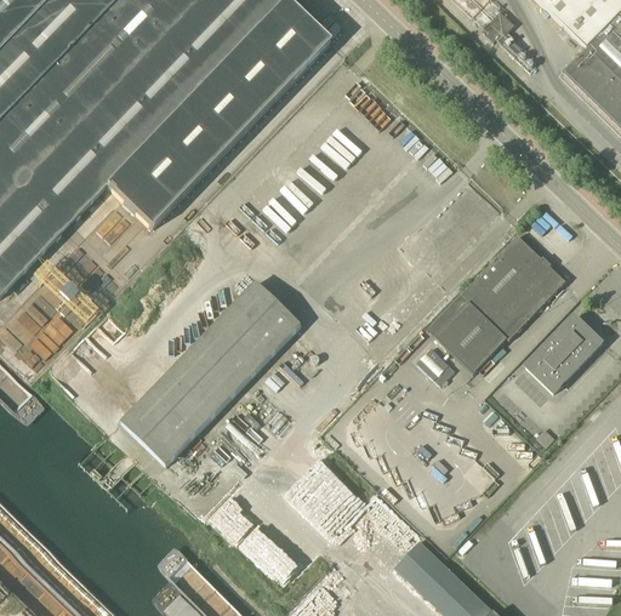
[(0,0),(0,296),(106,187),(151,229),(329,43),(295,10),(284,0),(0,0)]
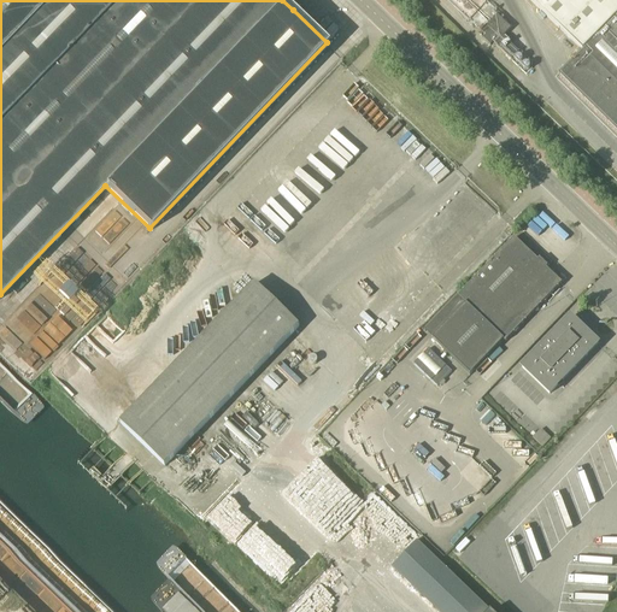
[(299,3),(297,0),(282,0),(293,10),(300,3),(299,3)]
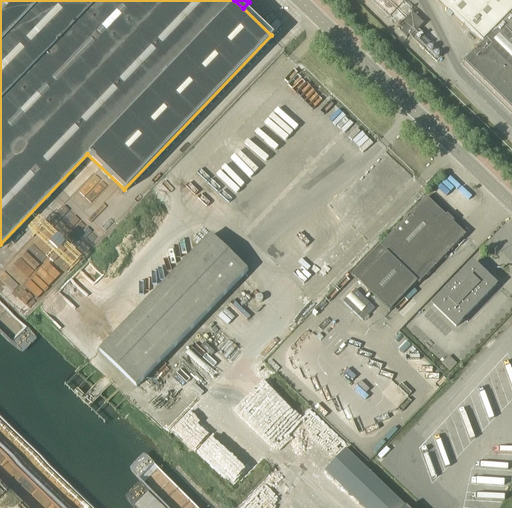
[(442,0),(484,40),(464,60),(511,106),(511,0),(442,0)]
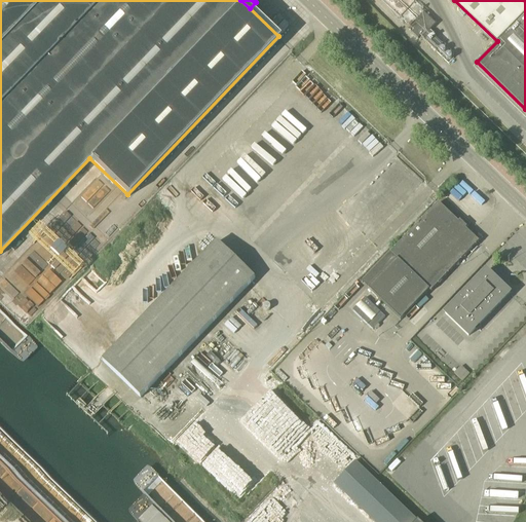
[(428,28),(436,21),(423,8),(413,20),(412,19),(409,22),(414,27),(412,29),(418,35),(420,33),(436,47),(442,41),(428,28)]
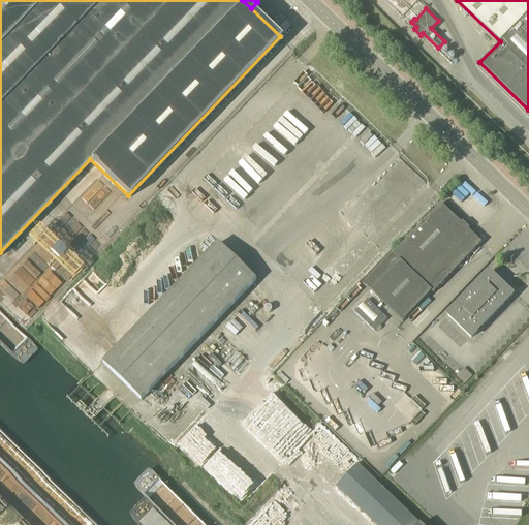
[(279,12),(270,23),(281,32),(290,22),(279,12)]
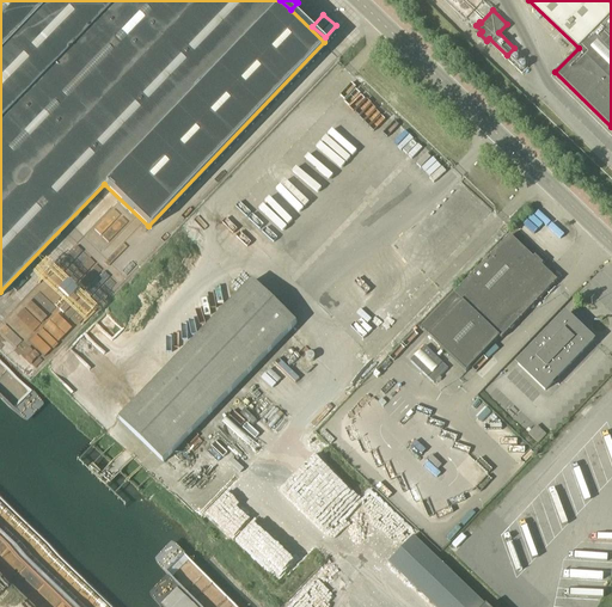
[(324,123),(386,179),(420,143),(357,86),(324,123)]
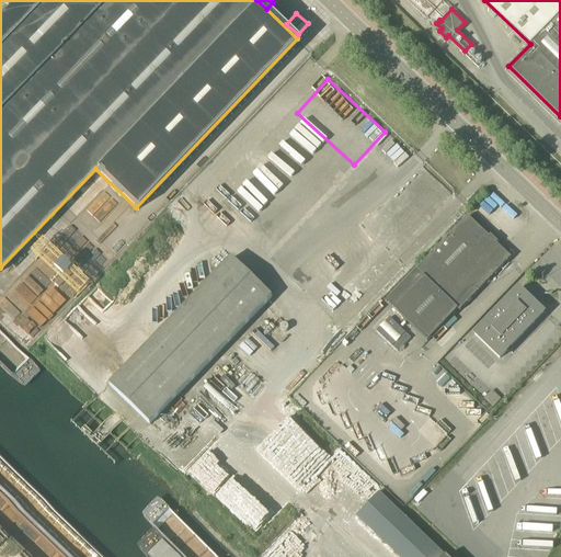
[(355,179),(290,120),(260,152),(324,212),(355,179)]
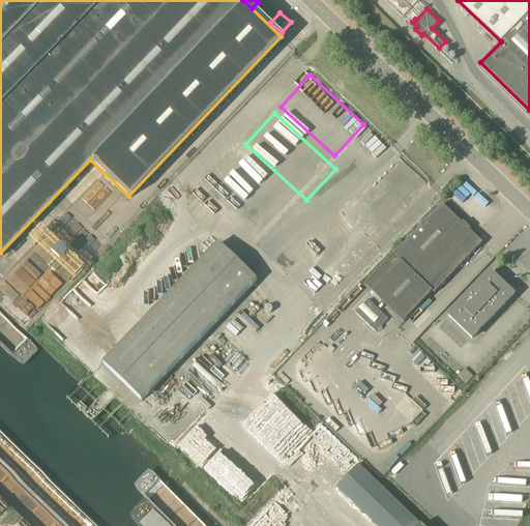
[(216,190),(235,208),(257,186),(260,190),(272,176),(251,155),(216,190)]
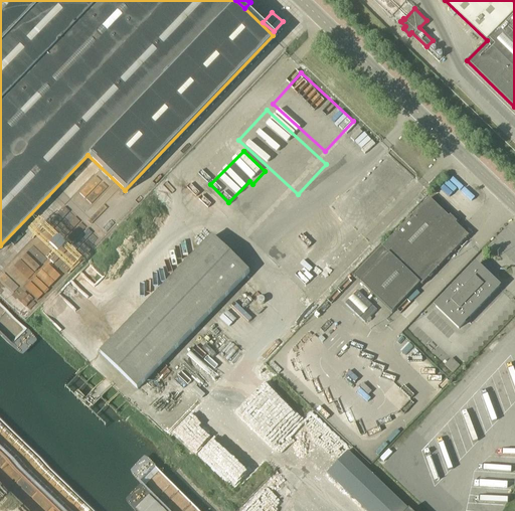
[(361,280),(392,310),(420,281),(422,282),(466,236),(469,232),(430,195),(382,243),(389,250),(361,280)]
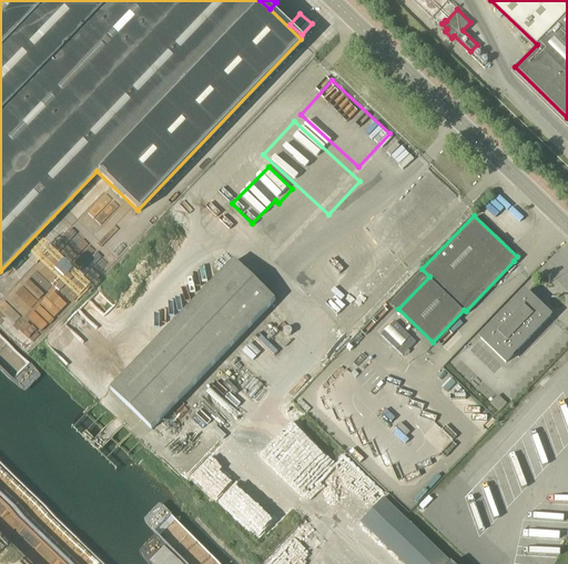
[(235,258),(111,386),(152,425),(276,296),(235,258)]
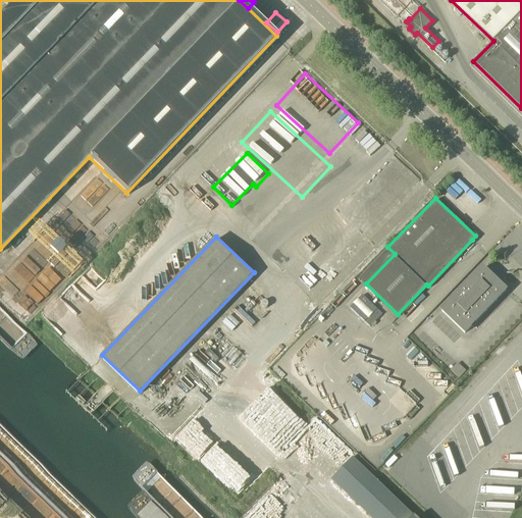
[(476,319),(506,289),(507,288),(498,278),(499,277),(489,269),(488,269),(483,264),(441,308),(465,330),(472,323),(473,324),(477,320),(476,319)]
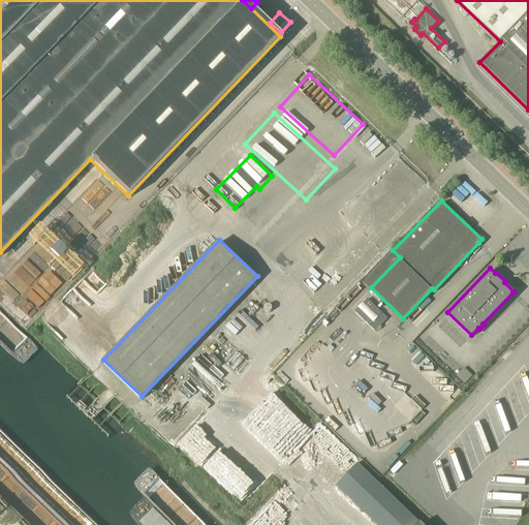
[(375,328),(376,327),(387,315),(367,296),(355,308),(375,328)]
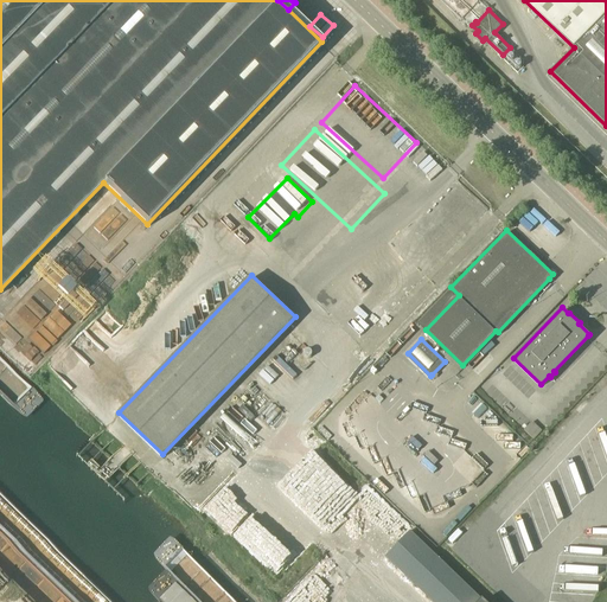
[(534,436),(542,427),(532,418),(524,427),(534,436)]
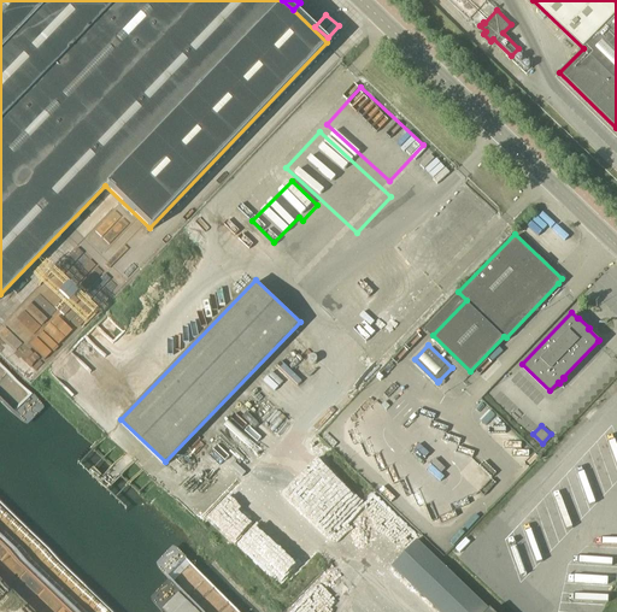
[(272,504),(238,536),(246,546),(256,536),(258,539),(257,540),(259,542),(270,531),(275,537),(287,525),(298,537),(301,534),(272,504)]
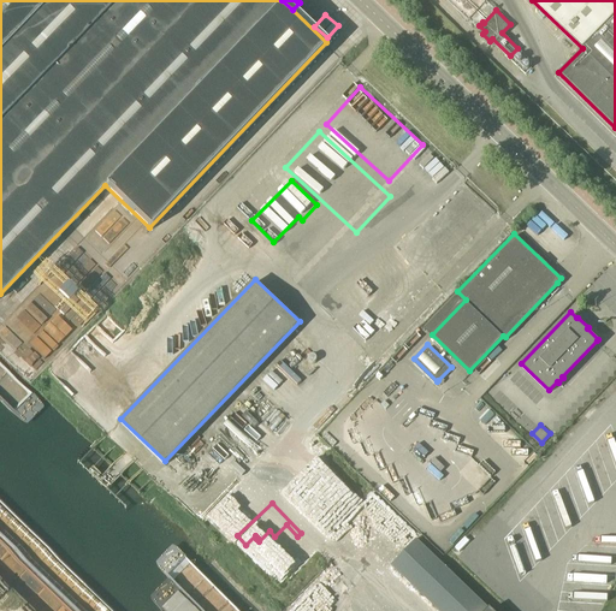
[(391,562),(442,610),(495,610),(416,535),(391,562)]
